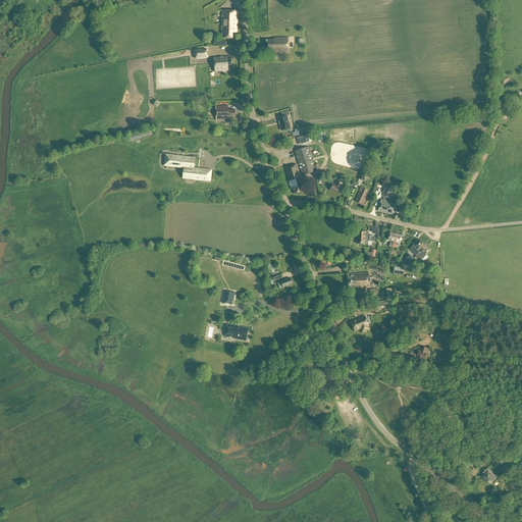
[(238,11),(222,11),(221,32),(222,32),(222,39),(232,39),(232,33),(237,33),(238,11)]
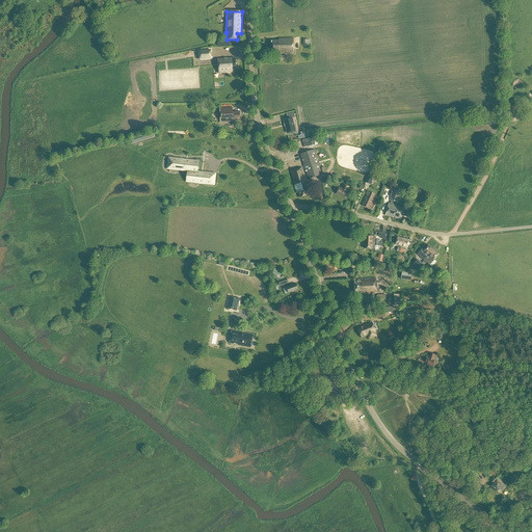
[(294,53),(293,38),(280,38),(278,41),(271,42),(272,52),(278,52),(278,54),(294,53)]
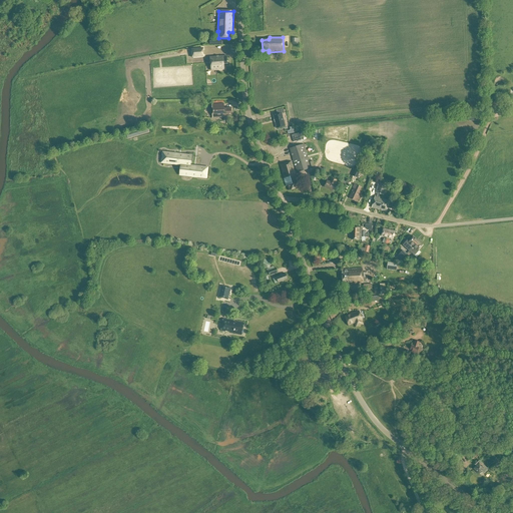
[(192,57),(204,56),(203,48),(191,49),(192,57)]
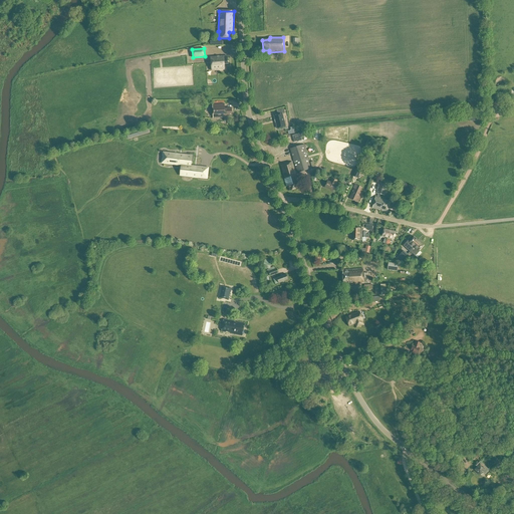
[(228,64),(228,56),(211,58),(212,70),(225,69),(224,64),(228,64)]
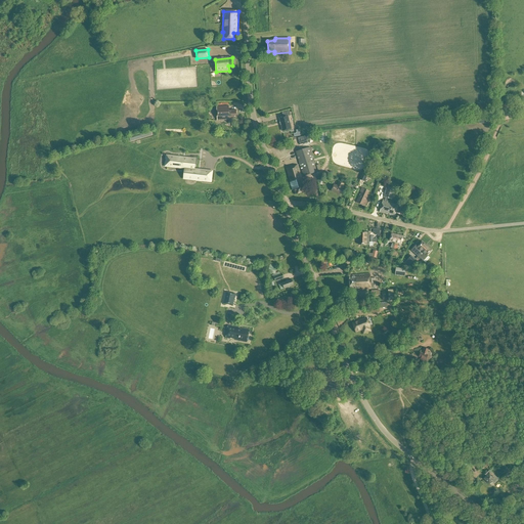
[(507,101),(504,106),(512,110),(515,105),(507,101)]
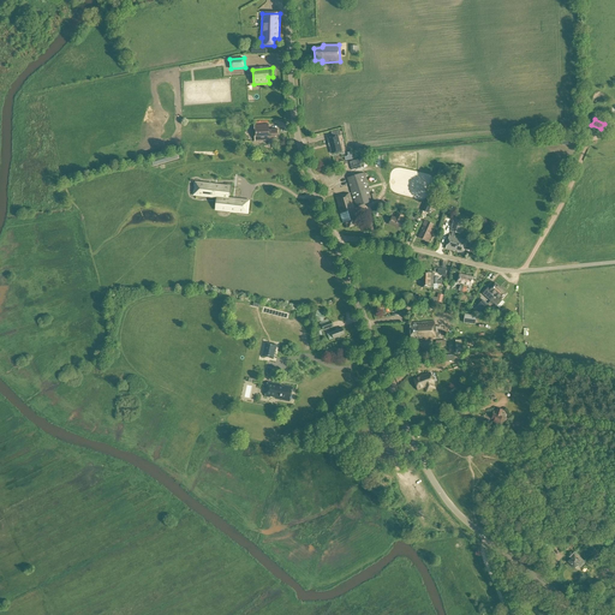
[(269,130),(269,125),(255,126),(255,142),(269,141),(269,145),(273,145),(273,139),(278,139),(278,130),(269,130)]
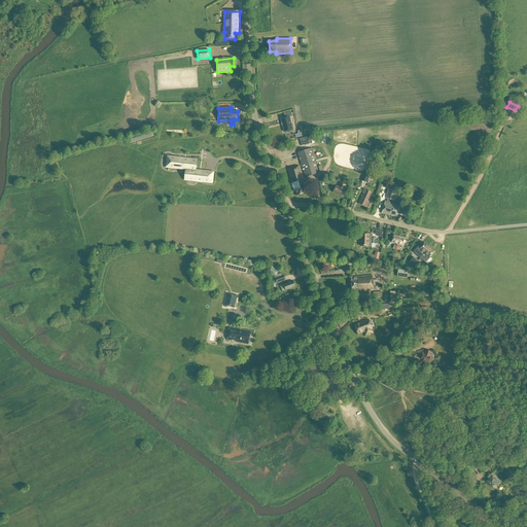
[(292,116),(291,112),(284,114),(285,118),(281,119),(285,132),(292,130),(293,130),(292,125),(291,125),(289,117),(292,116)]
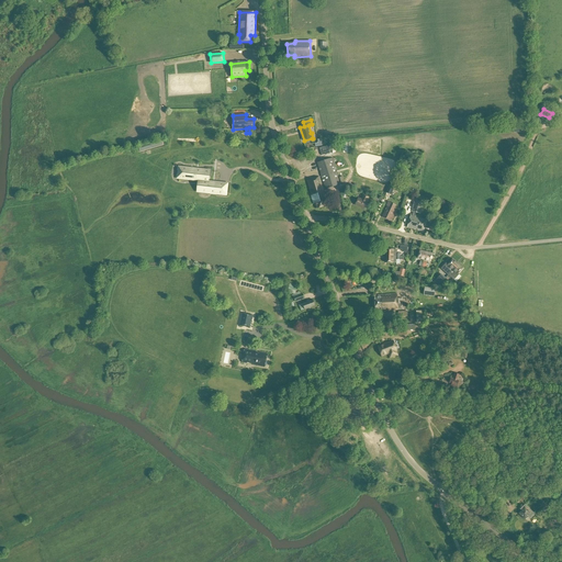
[(334,157),(318,161),(326,189),(341,184),(334,157)]
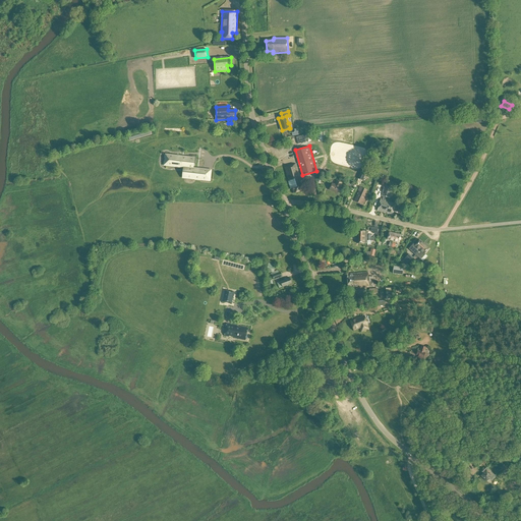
[(183,168),(182,178),(210,181),(212,170),(193,168),(194,158),(165,154),(163,166),(183,168)]
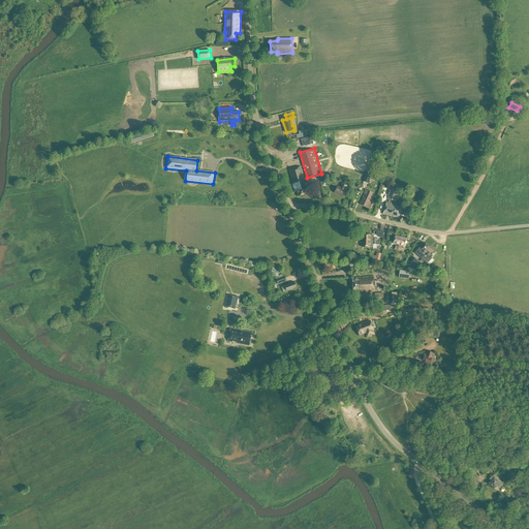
[(293,162),(291,162),(292,166),(294,166),(296,169),(293,169),(294,174),(304,170),(303,166),(301,167),(298,157),(292,158),(293,162)]
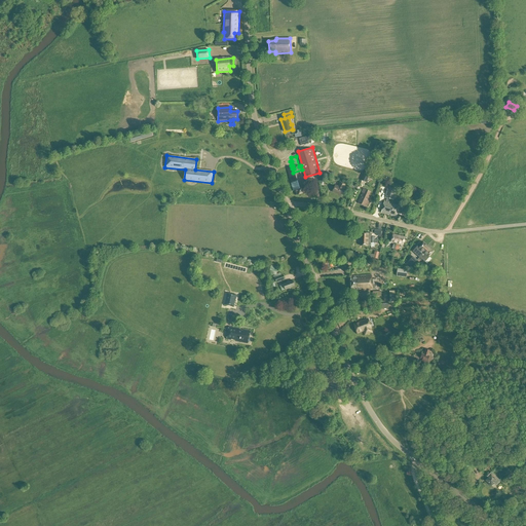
[(302,170),(293,173),(295,180),(297,179),(298,183),(304,181),(301,174),(303,174),(302,170)]
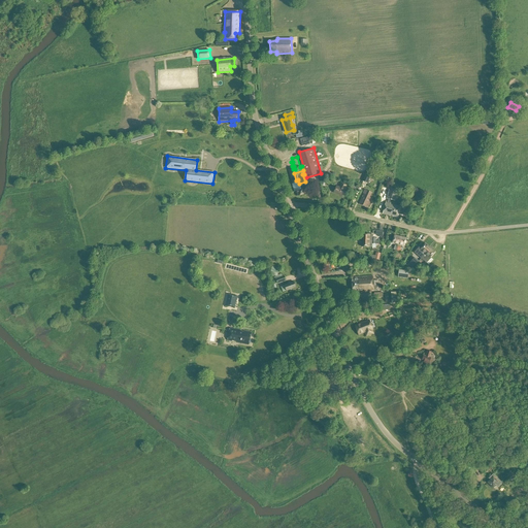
[(348,185),(342,183),(340,187),(338,187),(336,187),(334,192),(343,197),(347,189),(345,189),(348,185)]
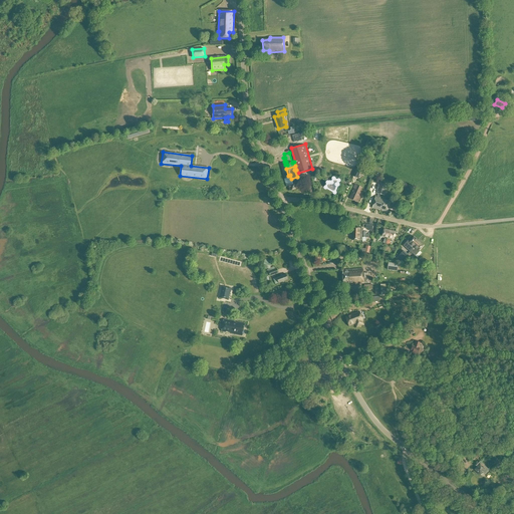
[(378,194),(377,198),(375,197),(372,208),(379,210),(382,210),(382,211),(388,212),(391,201),(379,198),(380,195),(384,196),(388,185),(379,183),(376,193),(378,194)]
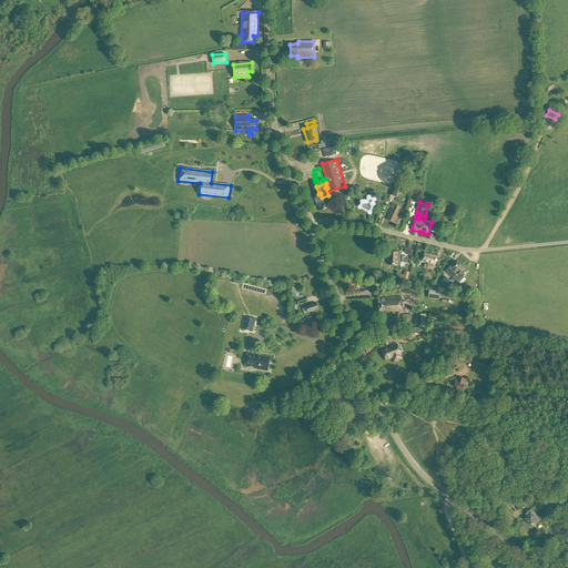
[(401,208),(393,204),(391,208),(392,209),(386,220),(396,224),(399,217),(396,216),(401,208)]
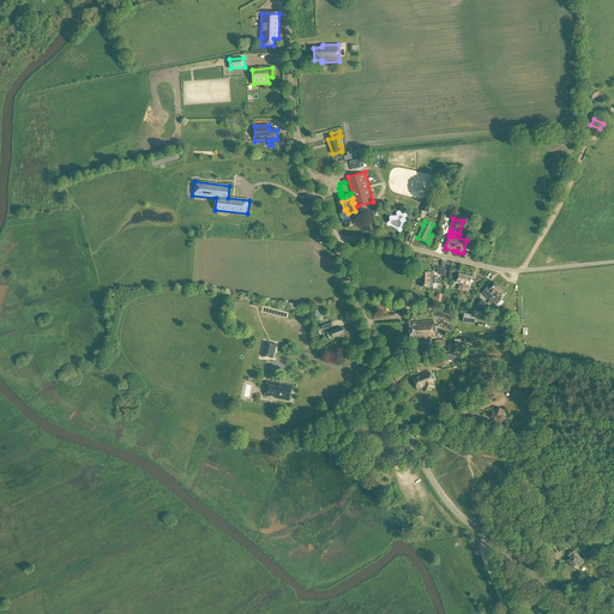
[(486,298),(489,300),(491,299),(500,288),(494,283),(489,289),(492,292),(486,298)]
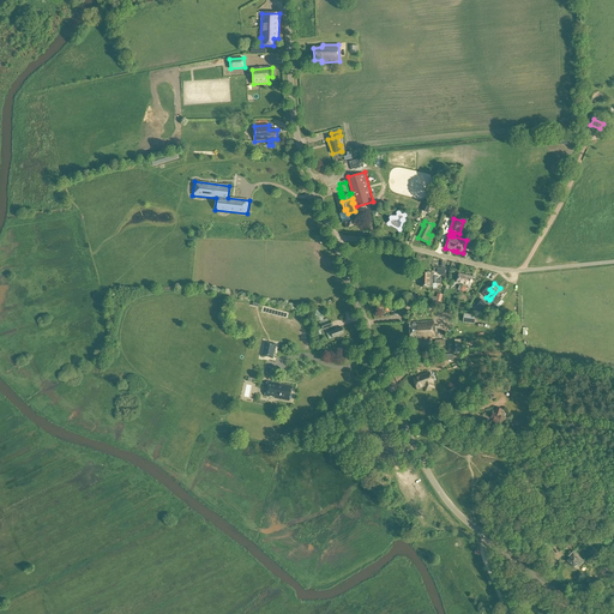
[(491,299),(489,300),(495,306),(501,300),(500,299),(505,293),(500,288),(491,299)]
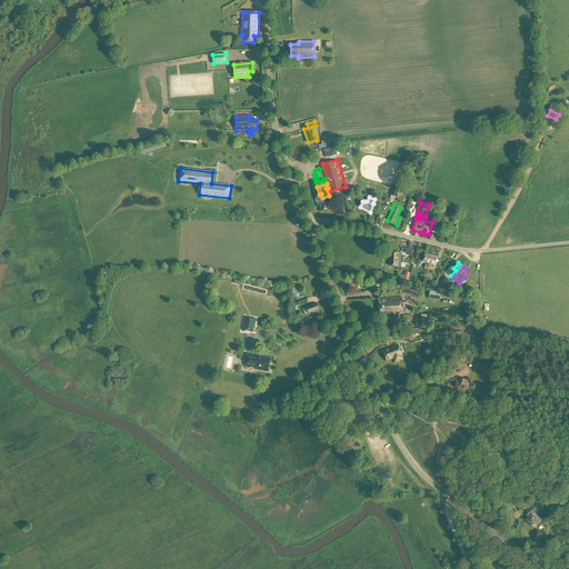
[(445,288),(447,286),(450,281),(447,278),(442,282),(440,285),(443,288),(445,288)]
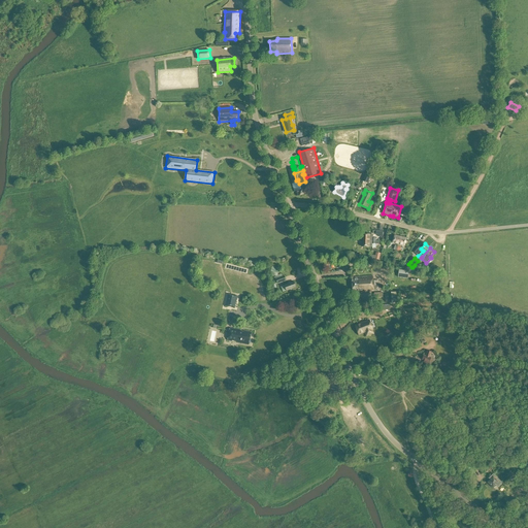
[(373,282),(373,276),(353,277),(354,291),(358,290),(359,292),(378,291),(378,281),(373,282)]
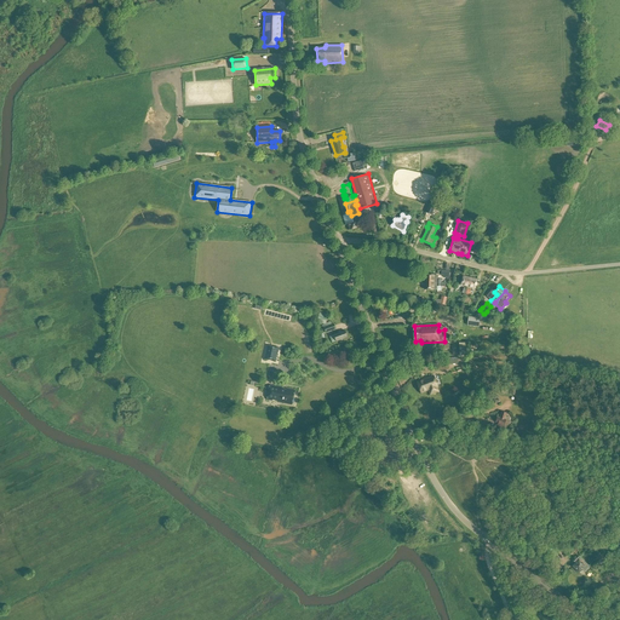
[(348,338),(345,331),(329,337),(332,343),(348,338)]
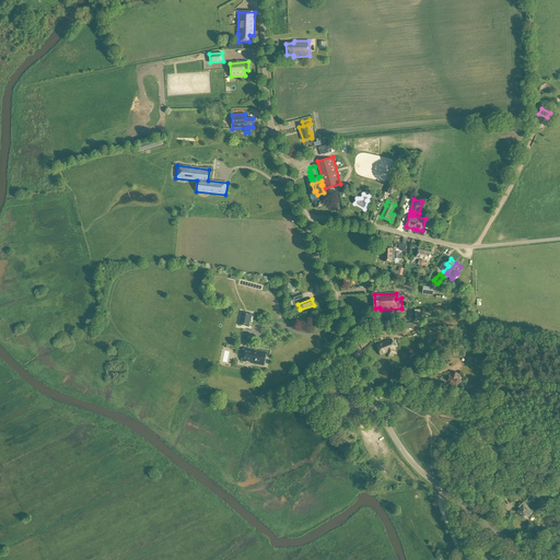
[(242,312),(238,325),(249,327),(251,321),(253,314),(242,312)]
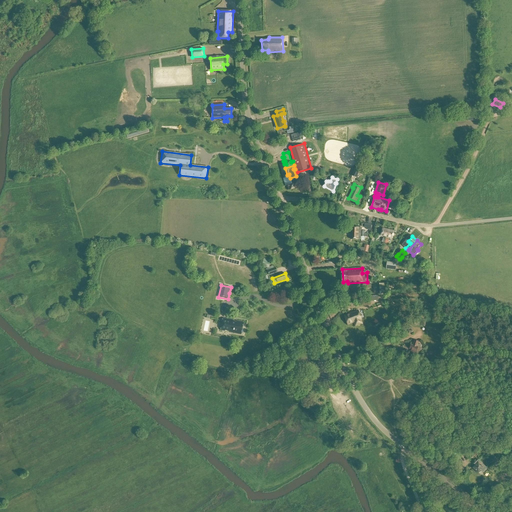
[(361,323),(362,321),(361,320),(361,319),(362,319),(359,310),(345,316),(348,324),(355,322),(356,324),(357,324),(359,324),(361,323)]
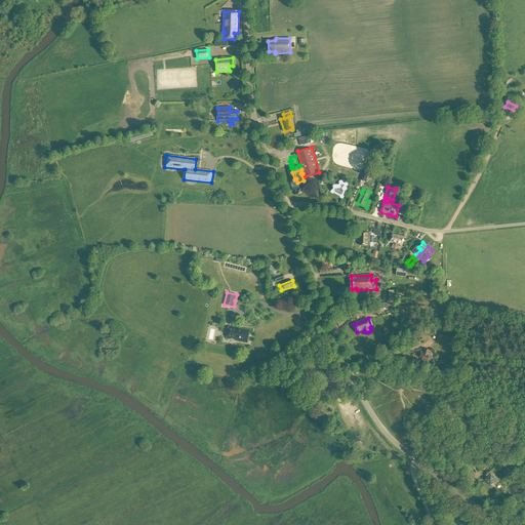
[(239,328),(229,326),(227,338),(230,339),(231,338),(236,339),(236,340),(247,342),(249,330),(243,329),(243,330),(239,329),(239,328)]
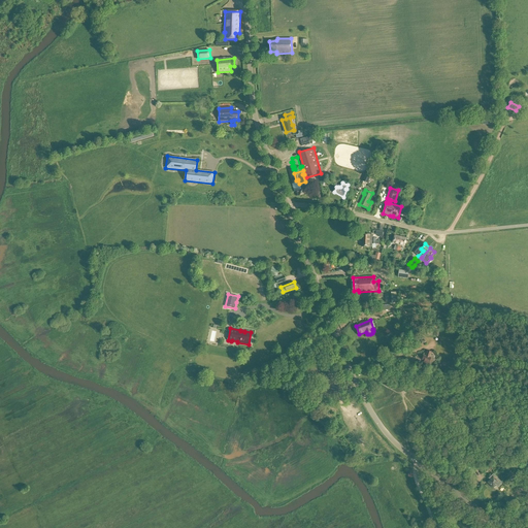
[(432,352),(429,351),(427,357),(425,356),(424,359),(426,360),(426,362),(428,362),(429,361),(430,361),(431,359),(433,360),(435,356),(431,355),(432,352)]
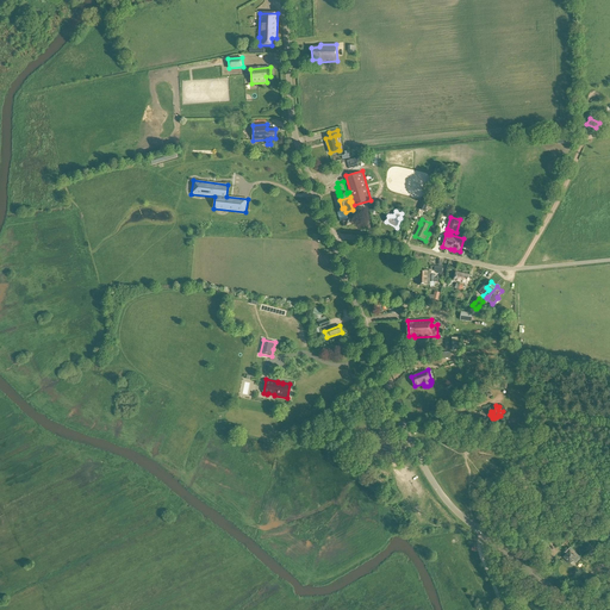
[(571,562),(573,560),(574,562),(579,556),(570,547),(565,553),(567,554),(565,556),(571,562)]
